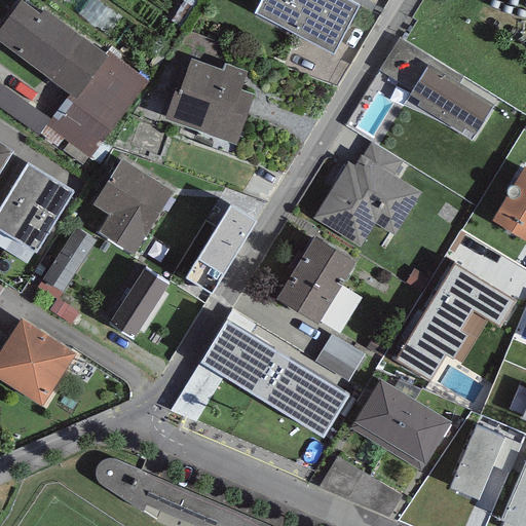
[(21,0),(0,27),(0,41),(69,95),(75,99),(108,57),(105,54),(45,8),(40,14),(21,0)]
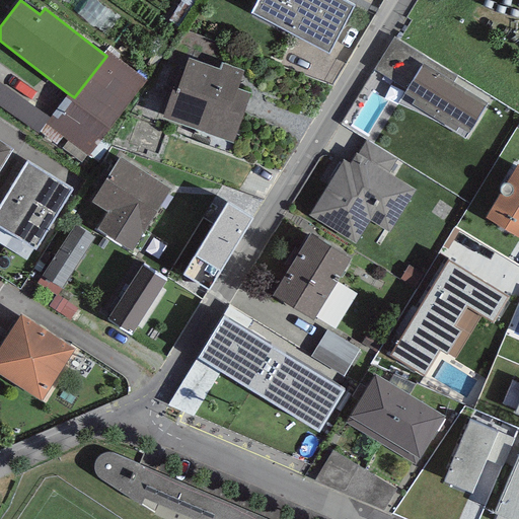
[(256,0),(249,13),(328,55),(354,6),(342,0),(256,0)]
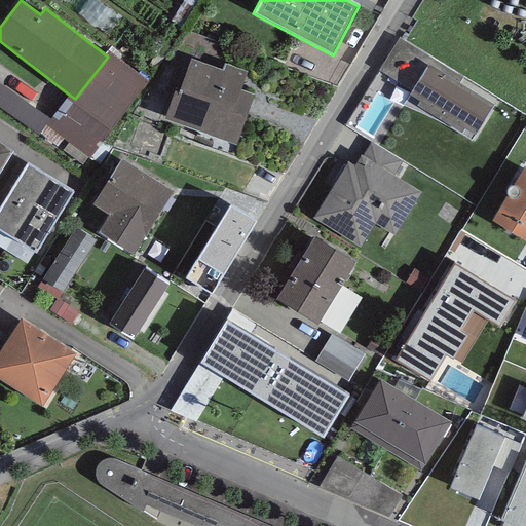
[(433,60),(399,39),(379,70),(412,90),(428,65),(433,60)]
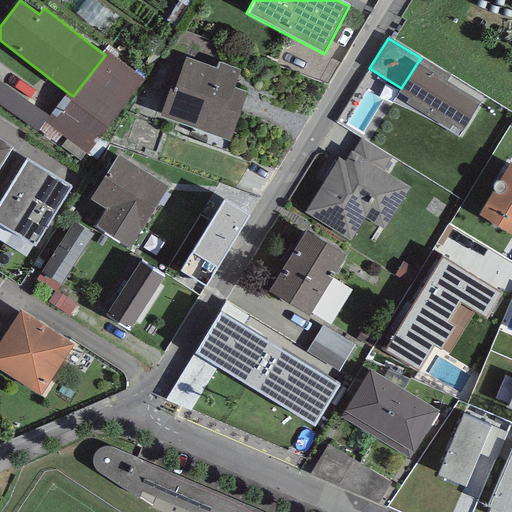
[(48,116),(44,121),(86,154),(144,79),(105,49),(102,53),(105,55),(73,96),(67,92),(48,116)]
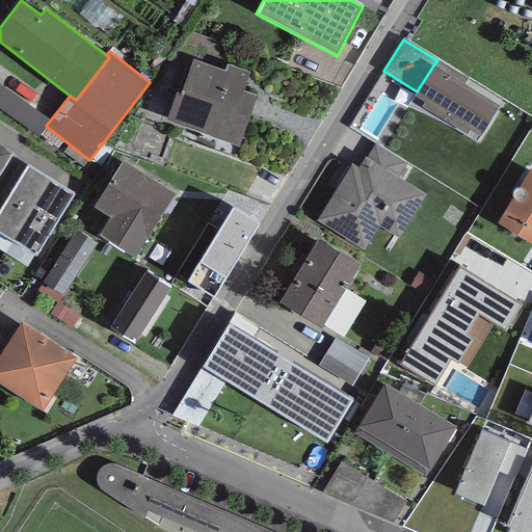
[(225,71),(193,59),(182,92),(178,90),(167,121),(239,145),(257,96),(243,90),(249,73),(228,65),(225,71)]
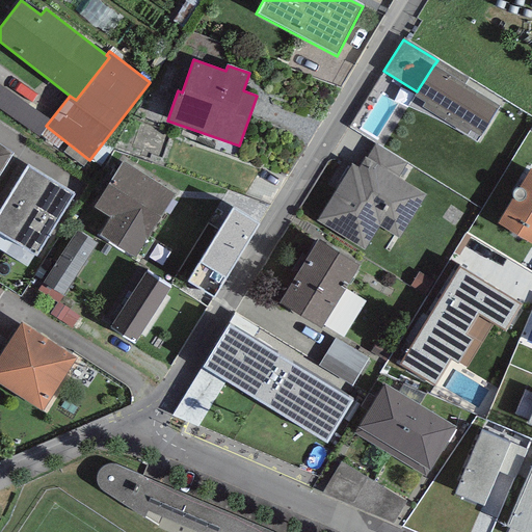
[(500,105),(433,65),(417,91),(407,106),(440,121),(476,141),(500,105)]
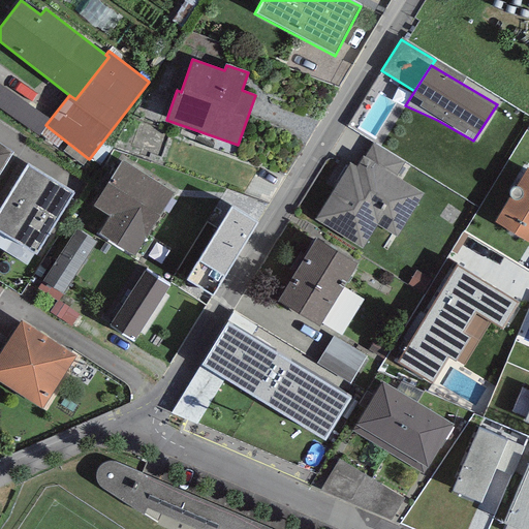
[(50,120),(0,85),(0,107),(39,135),(45,125),(50,120)]
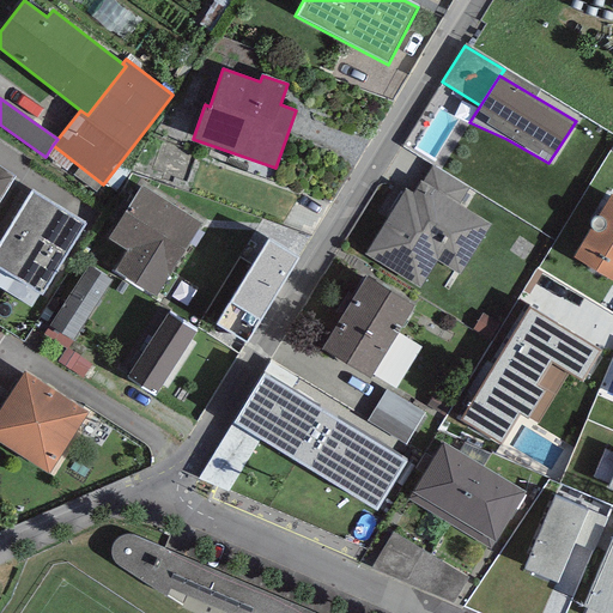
[(0,200),(16,175),(0,165),(0,200)]
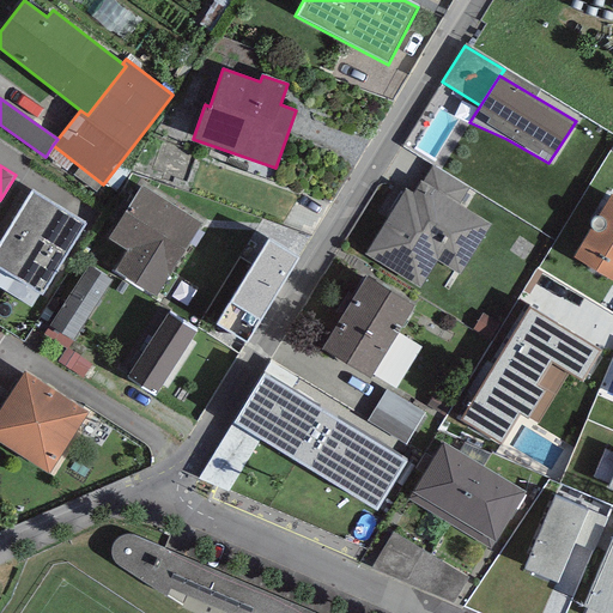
[(432,165),(423,182),(460,205),(469,188),(432,165)]
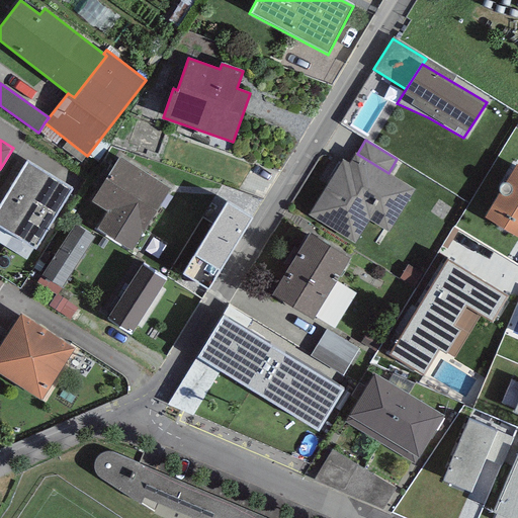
[(357,154),(356,153),(349,164),(342,160),(308,214),(354,244),(369,220),(389,232),(414,189),(389,173),(357,154)]
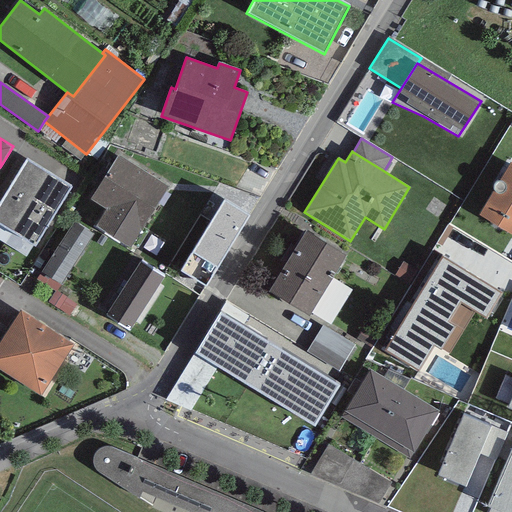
[(169,186),(118,154),(90,199),(106,209),(96,226),(131,247),(169,186)]
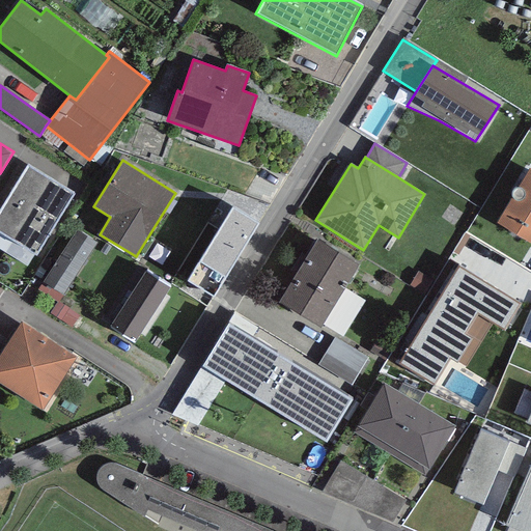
[(27,165),(0,208),(0,231),(36,254),(75,194),(27,165)]
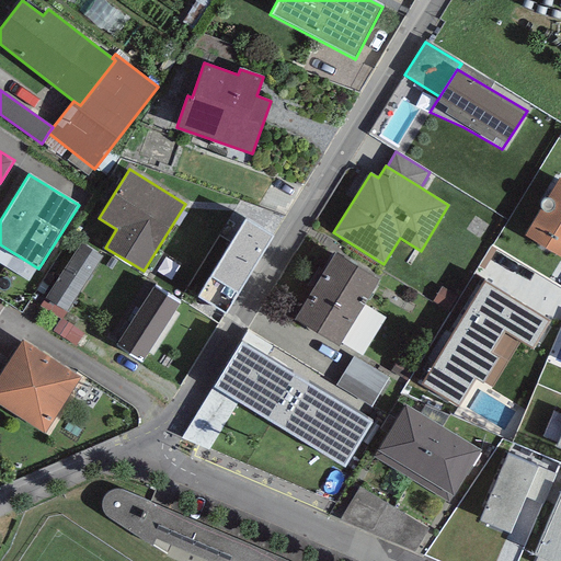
[(560,178),(559,178),(524,236),(560,256),(560,178)]
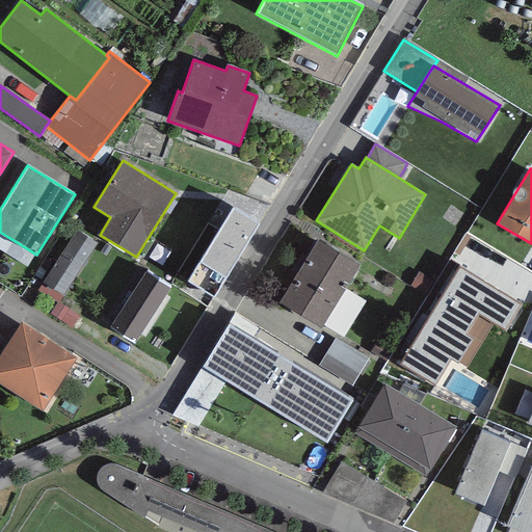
[(259,224),(233,208),(187,282),(213,297),(259,224)]
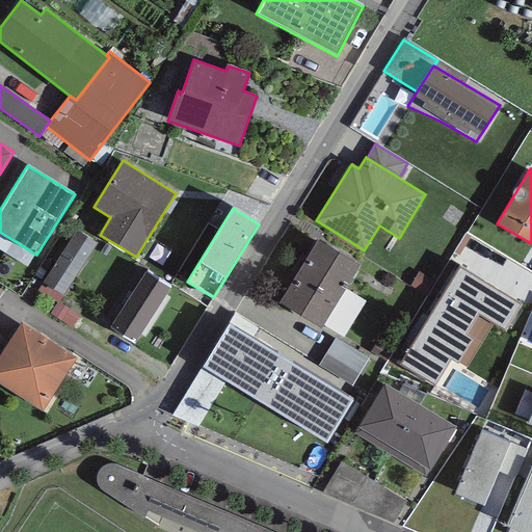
[(97,243),(77,230),(38,290),(57,302),(58,303),(97,243)]
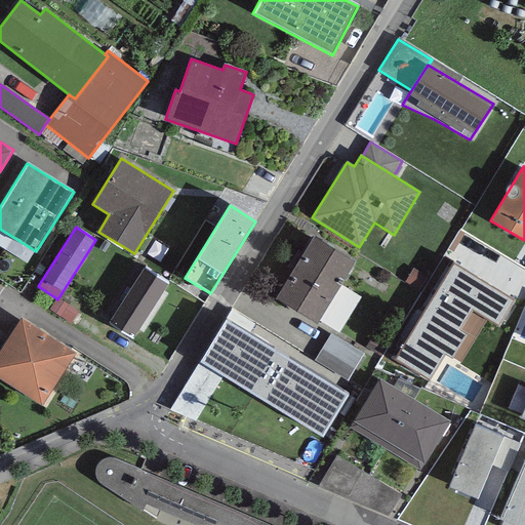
[(354,260),(313,236),(275,298),(316,324),(354,260)]
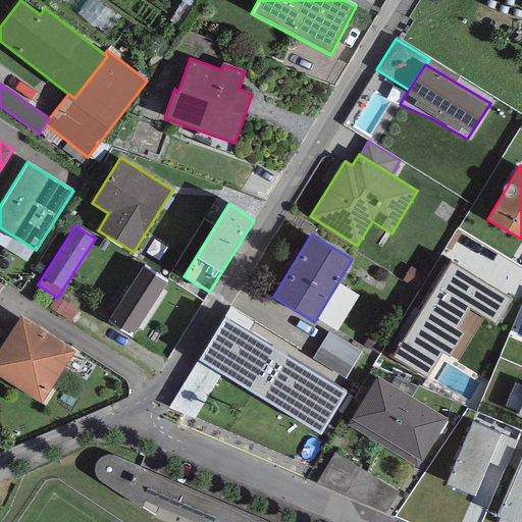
[(504,329),(521,302),(454,259),(436,286),(504,329)]
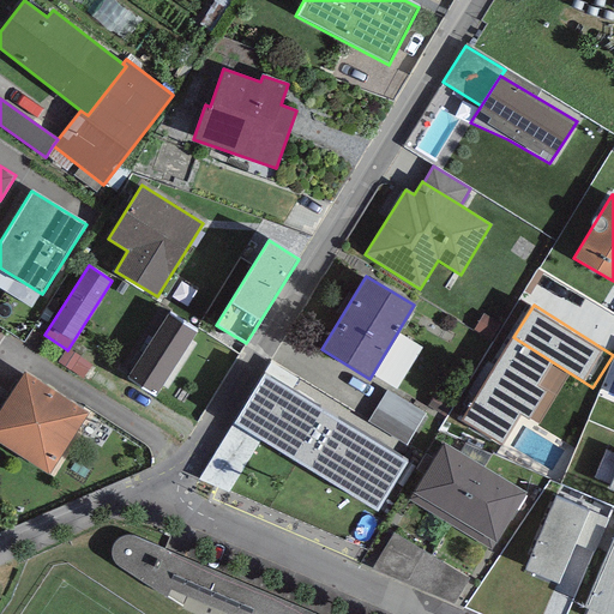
[(198,331),(169,313),(127,377),(156,395),(198,331)]
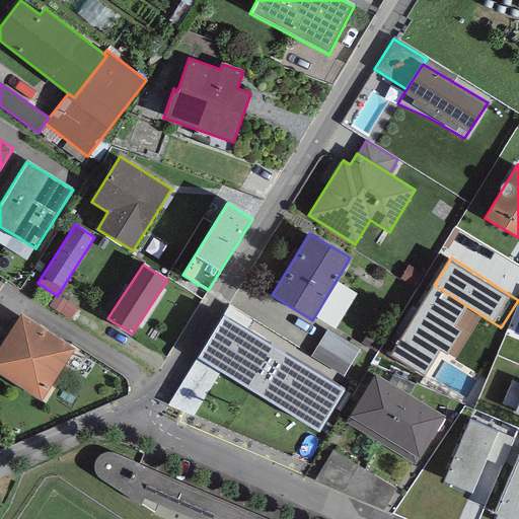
[(77,308),(57,296),(56,295),(49,306),(70,319),(77,308)]
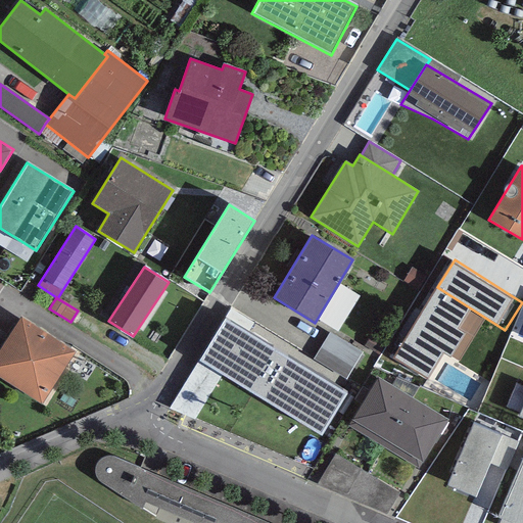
[(0,348),(0,376),(42,403),(76,351),(21,317),(9,335),(0,348)]
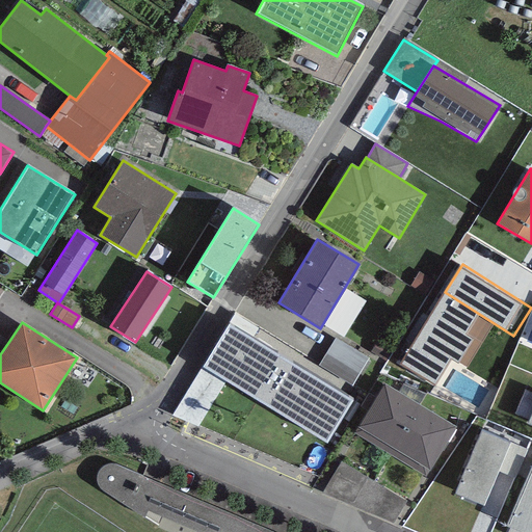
[(228,323),(202,366),(225,380),(327,443),(353,400),(228,323)]
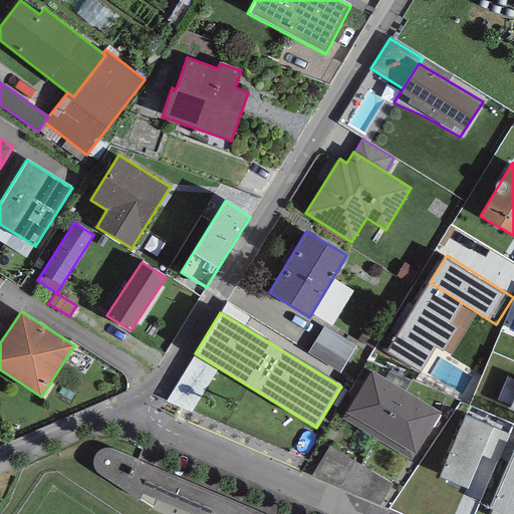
[(0,342),(9,329),(0,323),(0,342)]
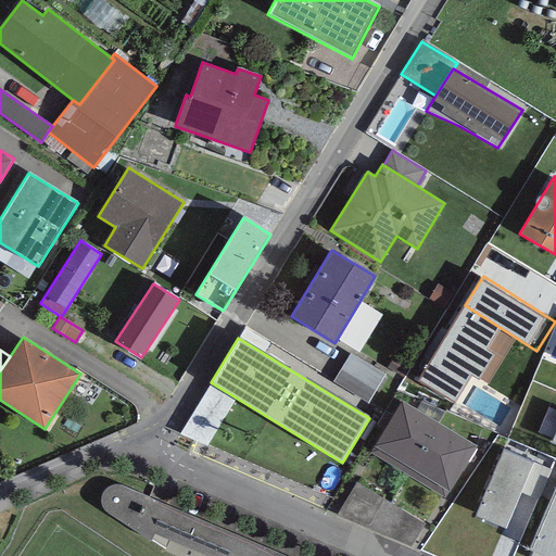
[(350,352),(331,383),(368,405),(386,374),(350,352)]
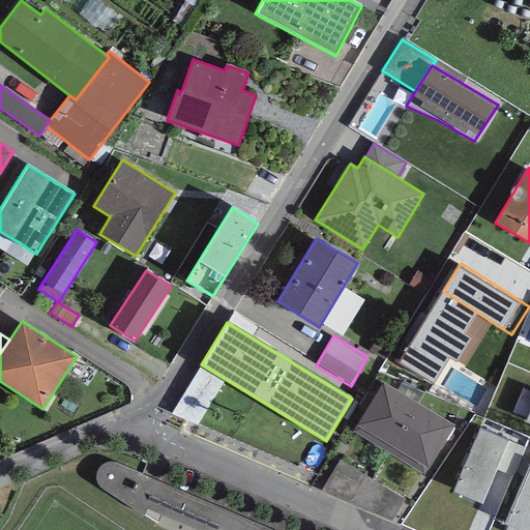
[(198,425),(225,379),(201,364),(171,414),(198,425)]
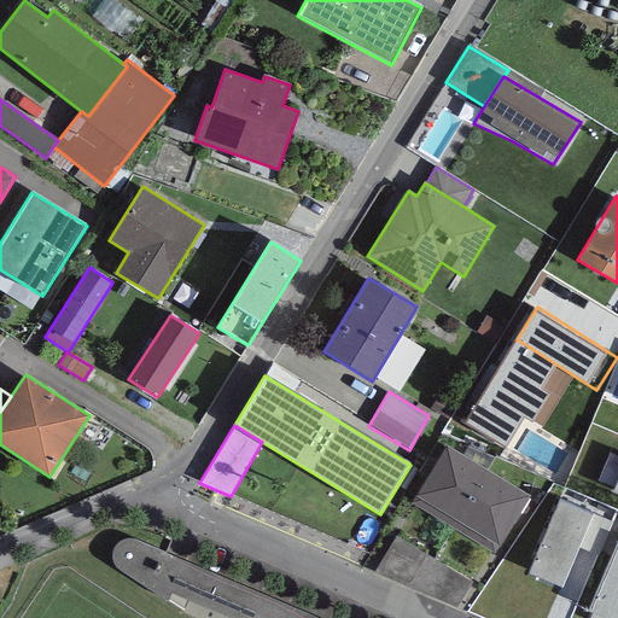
[(452,528),(488,470),(447,444),(412,503),(452,528)]
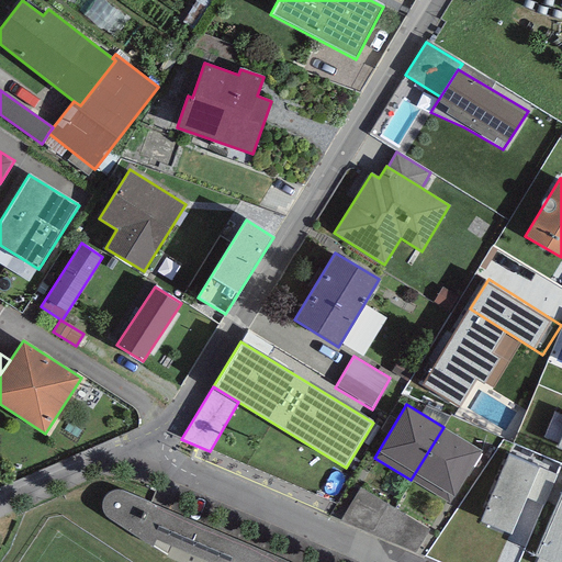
[(561,457),(561,412),(557,411),(541,449),(561,457)]
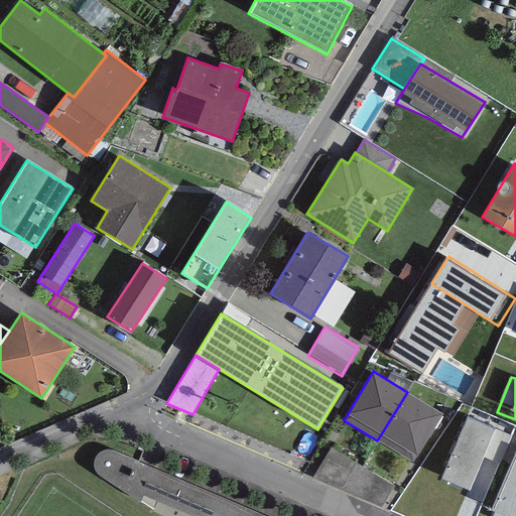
[(407,392),(377,440),(413,462),(442,413),(407,392)]
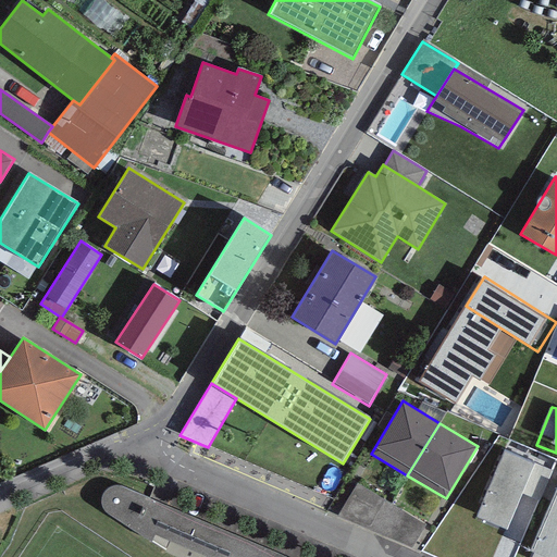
[(556,460),(509,441),(477,518),(506,530),(503,537),(520,545),(556,460)]
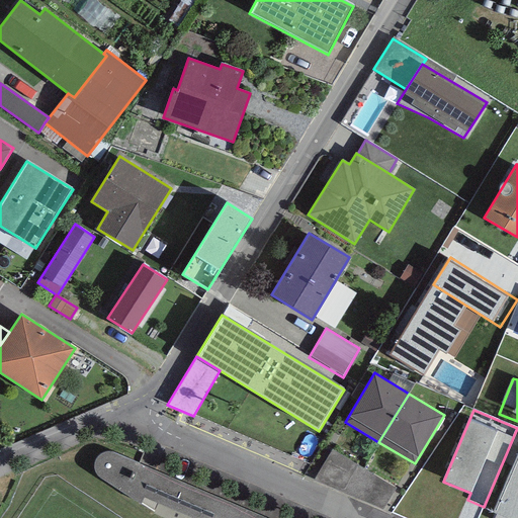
[(395,487),(332,449),(314,480),(382,509),(395,487)]
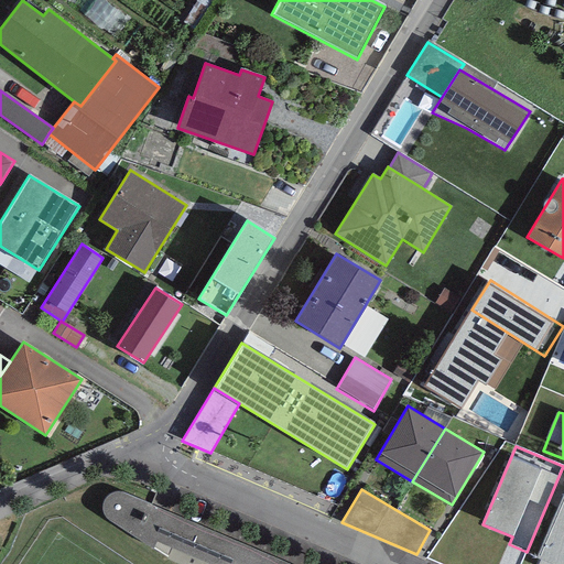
[(290,563),(127,494),(120,491),(114,492),(108,495),(105,500),(102,507),(104,514),(108,520),(153,548),(156,542),(208,563),(290,563)]
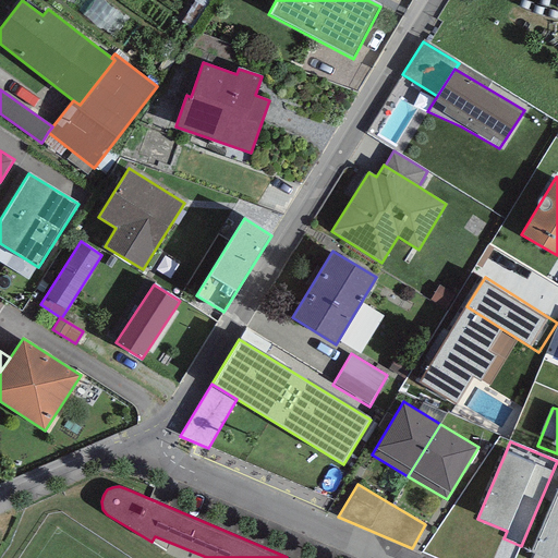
[(557,557),(557,487),(531,552),(534,554),(532,557),(557,557)]
